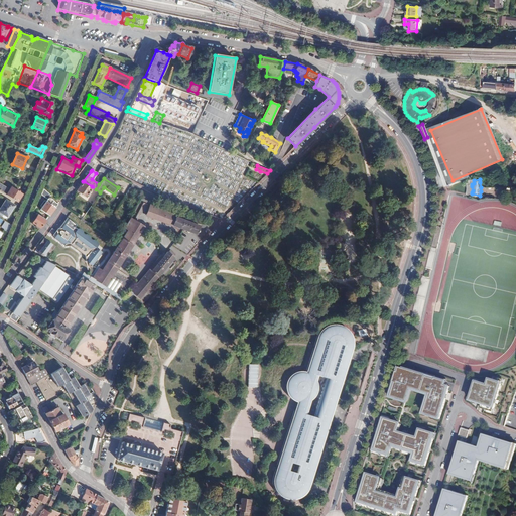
[(84,181),(77,190),(85,196),(92,186),(84,181)]
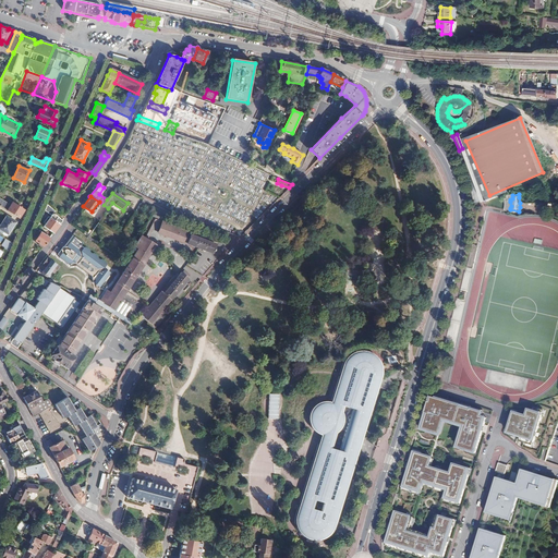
[(23,220),(26,211),(12,203),(8,210),(23,220)]
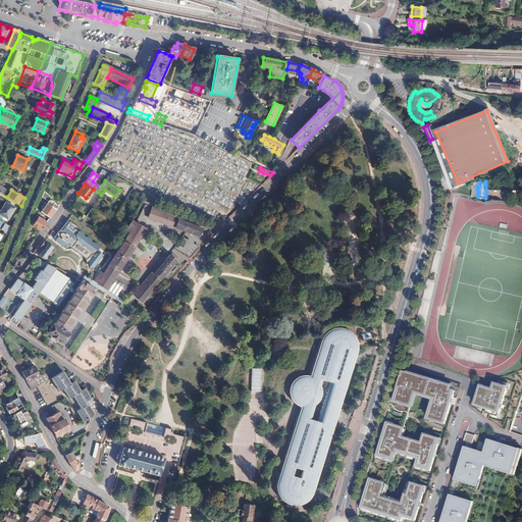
[(43,220),(46,222),(58,206),(49,200),(51,197),(44,192),(41,198),(47,202),(45,205),(42,210),(41,212),(46,216),(43,220)]
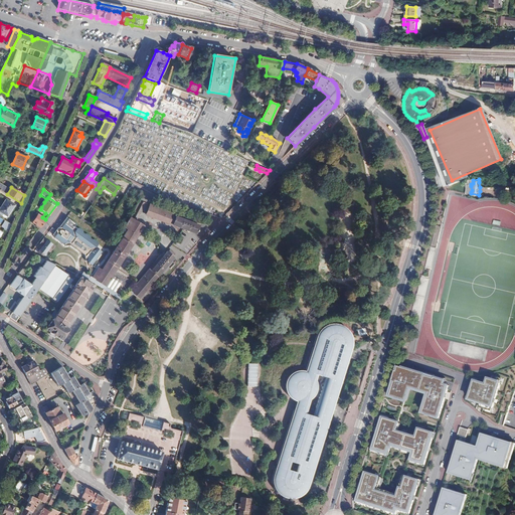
[(14,205),(6,199),(0,208),(0,211),(7,216),(14,205)]
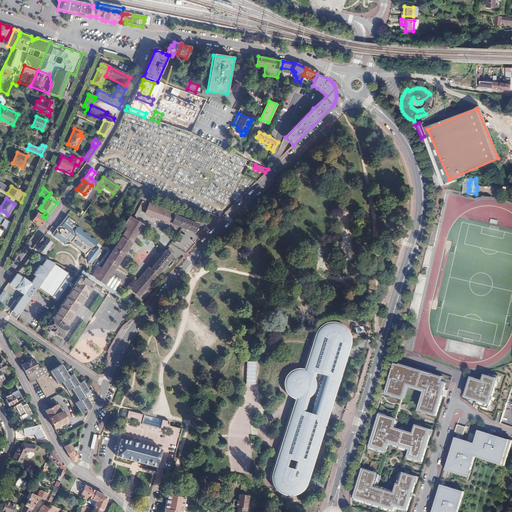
[(137,212),(143,214),(148,203),(141,200),(137,212)]
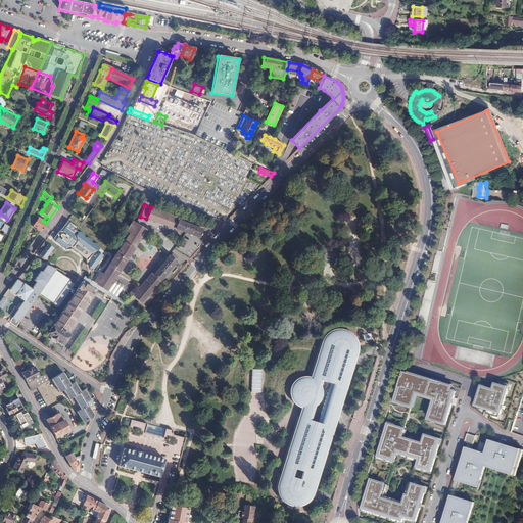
[(151,208),(148,218),(199,237),(202,229),(197,227),(198,225),(151,208)]
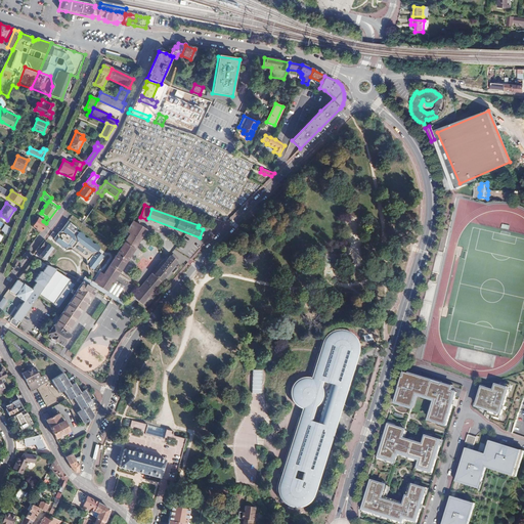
[(32,225),(40,231),(46,223),(43,221),(37,217),(32,225)]
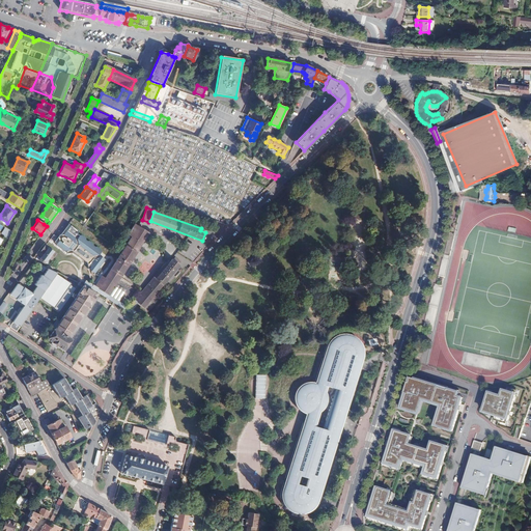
[(102,277),(94,287),(118,301),(122,295),(122,294),(122,292),(121,291),(118,291),(115,290),(112,288),(114,286),(130,260),(147,233),(133,224),(127,234),(131,236),(117,258),(105,279),(102,277)]
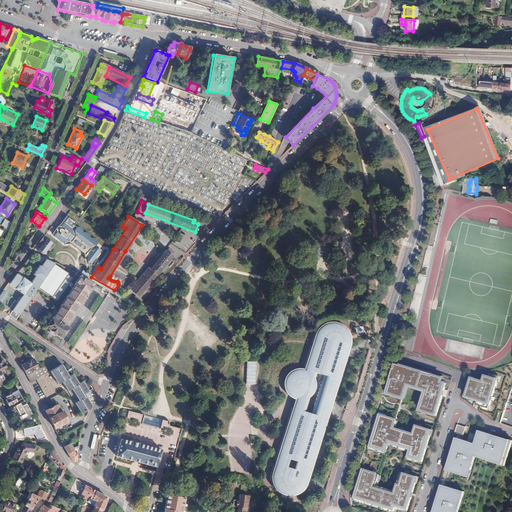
[(9,229),(11,223),(5,219),(1,225),(9,229)]
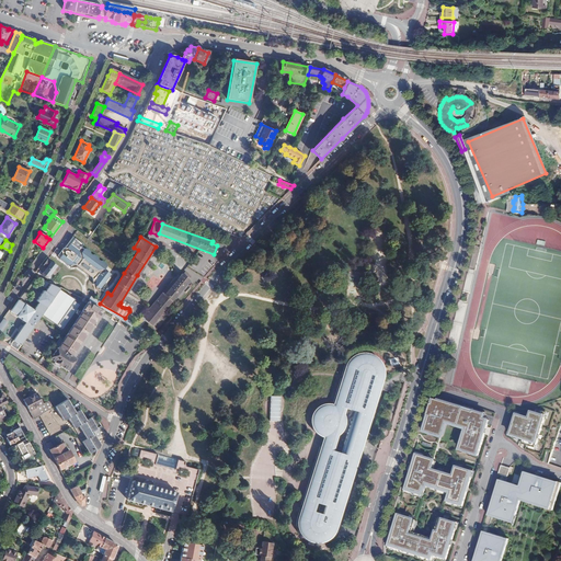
[(76,267),(92,278),(92,284),(95,283),(95,287),(100,289),(111,274),(105,268),(106,266),(106,263),(103,261),(101,261),(99,260),(98,256),(94,254),(92,255),(90,254),(90,251),(87,249),(84,249),(81,247),(79,250),(70,244),(68,248),(65,249),(64,248),(61,251),(63,252),(63,254),(59,259),(67,265),(70,265),(71,268),(76,267)]
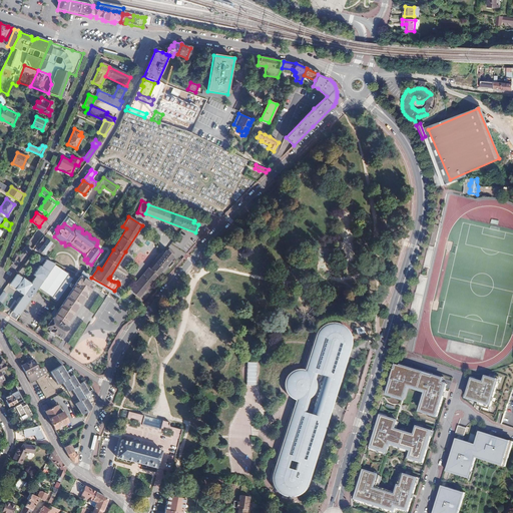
[(37,246),(34,250),(46,255),(53,245),(43,237),(39,243),(41,245),(40,248),(37,246)]
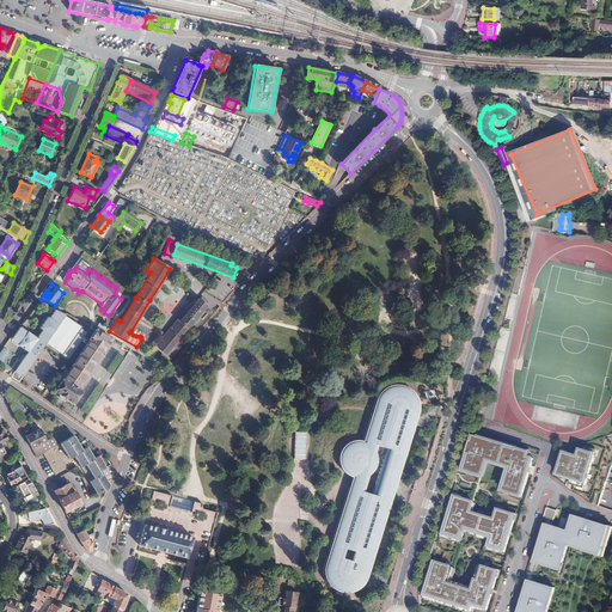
[(157,346),(160,348),(166,353),(193,322),(207,306),(199,299),(195,303),(193,301),(176,323),(157,346)]
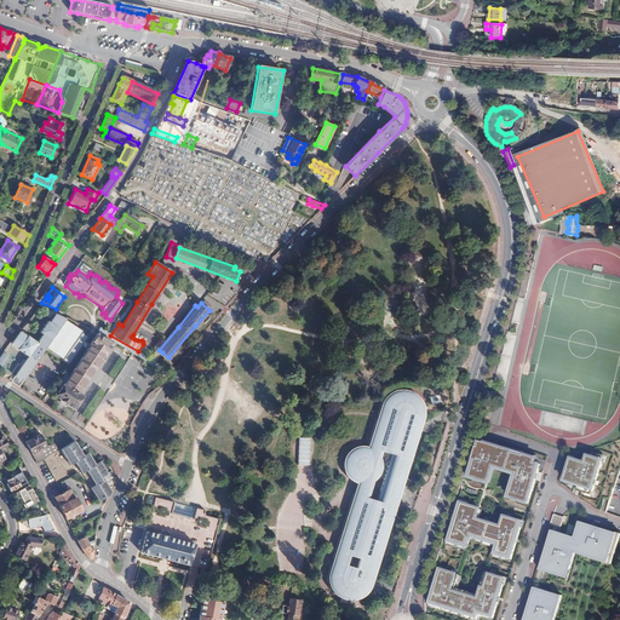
[(47,319),(52,313),(41,305),(38,313),(47,319)]
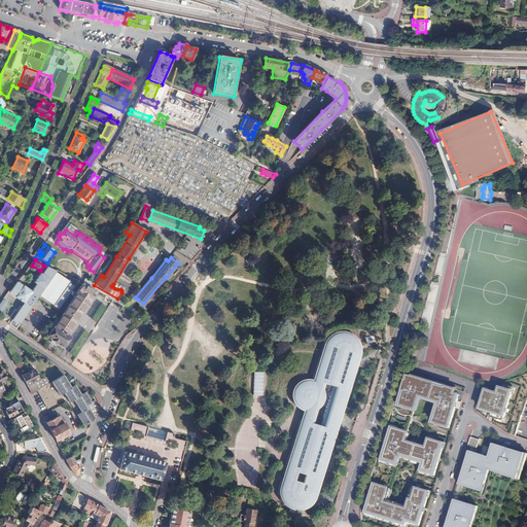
[(9,324),(15,328),(38,296),(56,271),(46,267),(41,274),(40,273),(34,283),(36,284),(31,291),(28,289),(24,286),(23,286),(16,282),(9,292),(15,296),(15,297),(21,302),(24,303),(21,308),(15,315),(9,324)]
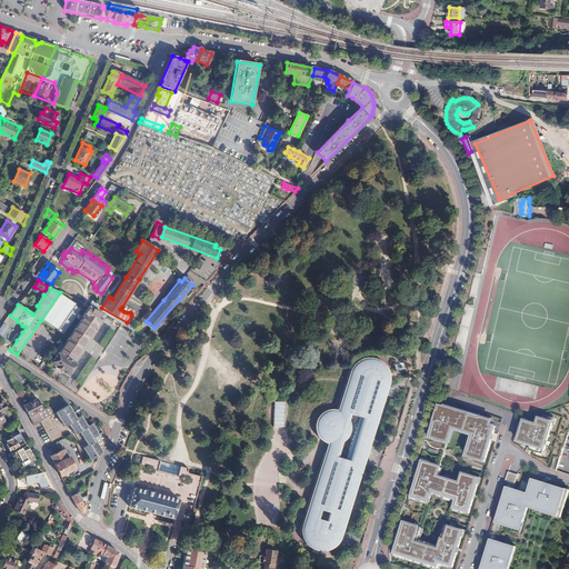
[(60,295),(41,321),(56,331),(60,325),(65,328),(70,321),(66,318),(73,305),(60,295)]
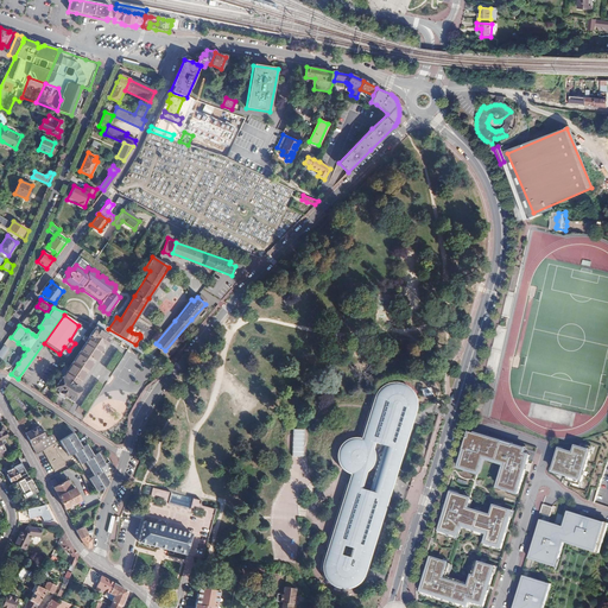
[(103,330),(103,331),(128,347),(151,361),(159,367),(157,371),(160,373),(163,369),(166,365),(169,360),(165,358),(162,361),(151,355),(159,346),(156,343),(147,353),(135,344),(108,329),(97,322),(95,325),(103,330)]
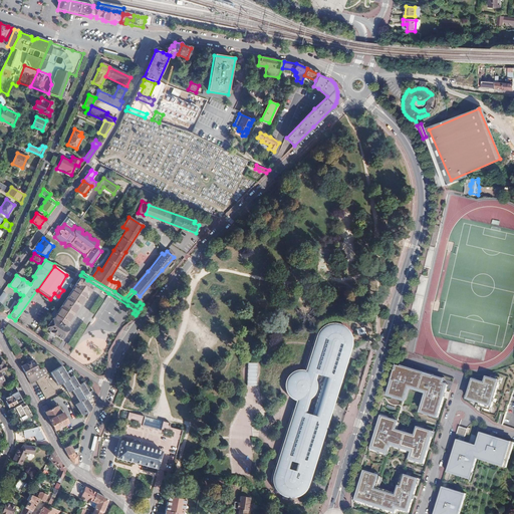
[(50,322),(45,330),(49,333),(49,334),(54,337),(54,336),(60,340),(67,329),(64,326),(85,294),(86,294),(91,285),(79,278),(74,286),(74,287),(57,312),(54,311),(48,320),(50,322)]
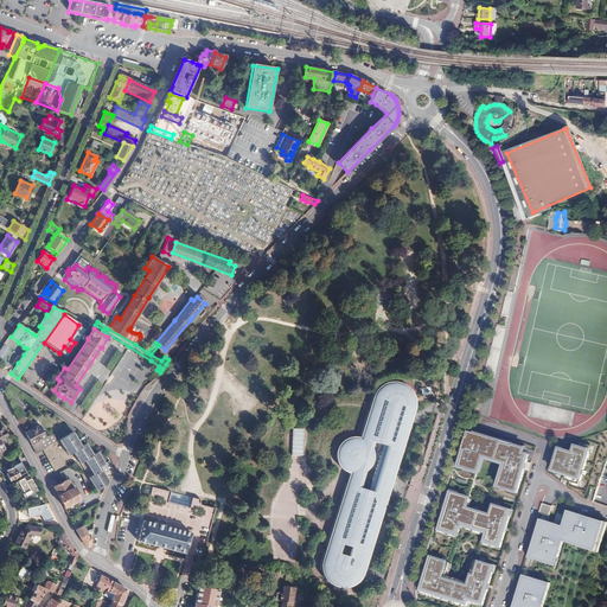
[(363,472),(364,471),(366,470),(368,467),(370,466),(371,464),(372,461),(372,459),(374,455),(374,453),(372,451),(372,448),(374,442),(383,445),(375,471),(381,472),(382,470),(389,471),(388,474),(394,477),(396,467),(407,433),(410,425),(407,423),(411,409),(414,410),(415,407),(416,403),(416,402),(415,397),(414,394),(410,390),(408,387),(406,385),(401,383),(397,382),(394,382),(389,382),(384,383),(381,387),(377,389),(374,393),(368,413),(360,438),(358,436),(355,436),(351,436),(347,436),(344,439),(342,441),(339,443),(337,447),(336,451),(336,454),(336,458),(337,460),(337,462),(339,466),(340,468),(343,470),(344,471),(346,472),(349,473),(351,473),(353,473),(356,473),(358,473),(360,473),(363,472)]
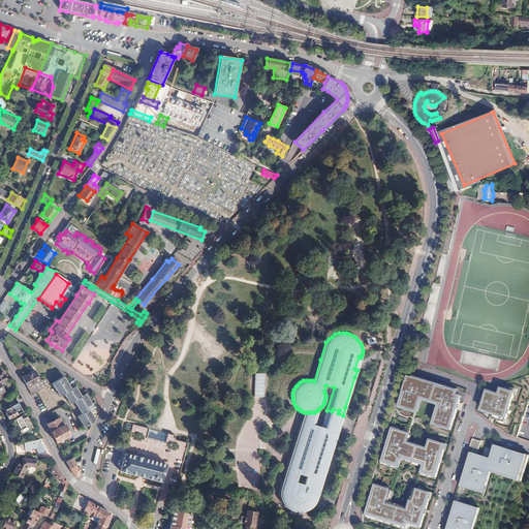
[(34,371),(22,377),(31,395),(36,392),(49,384),(45,378),(39,381),(34,371)]
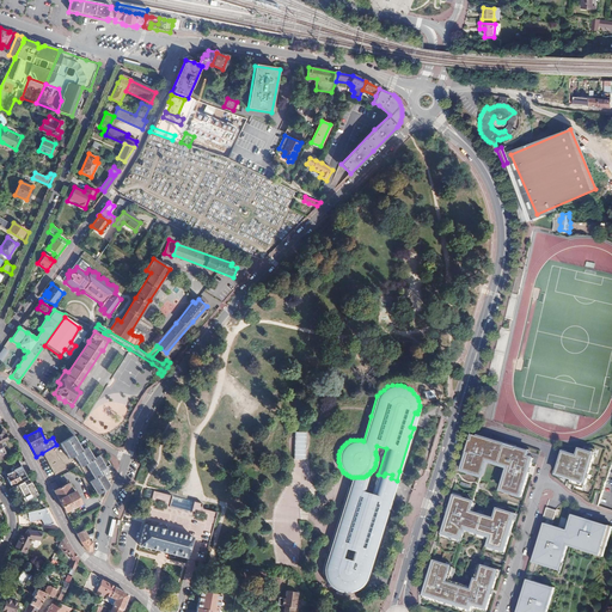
[(305,459),(305,432),(294,432),(294,459),(305,459)]
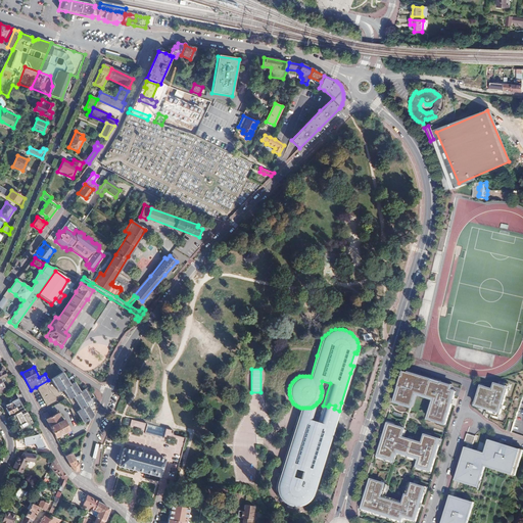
[(62,372),(51,378),(58,391),(62,389),(68,399),(74,396),(79,407),(81,410),(77,412),(83,423),(91,419),(92,418),(92,417),(90,413),(91,412),(89,408),(98,402),(89,387),(81,392),(75,382),(70,384),(62,372)]
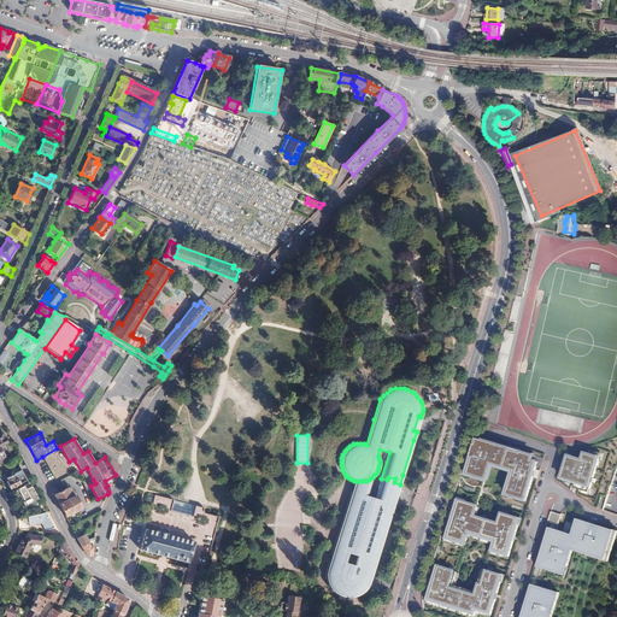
[(509,500),(527,505),(540,462),(474,441),(460,481),(481,487),(487,470),(515,480),(509,500)]
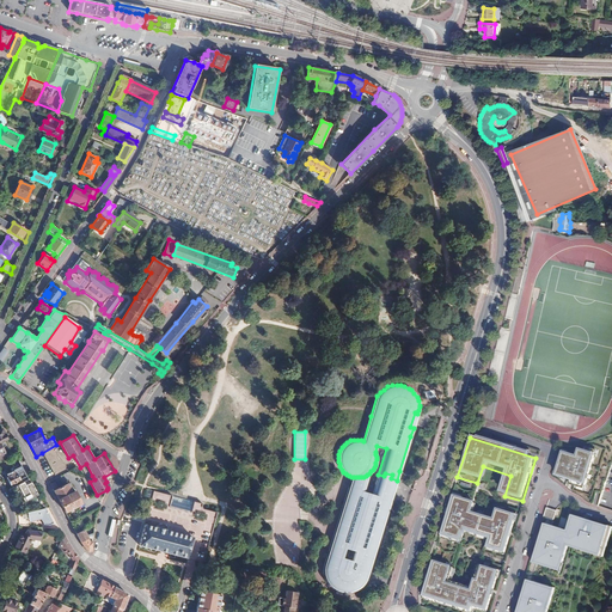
[(565,453),(557,476),(575,482),(589,487),(600,456),(583,450),(580,458),(565,453)]
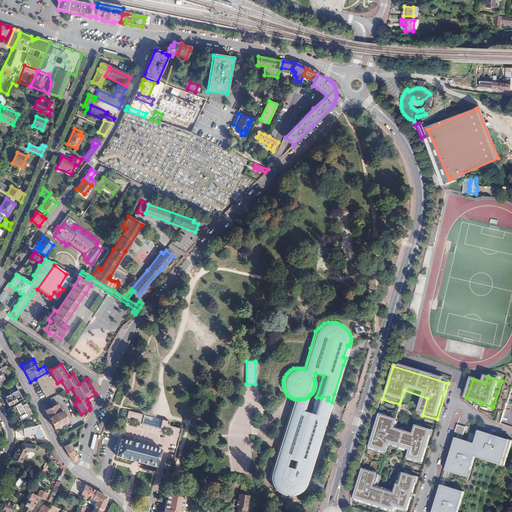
[(12,393),(5,396),(6,398),(5,399),(7,405),(9,404),(9,405),(14,403),(13,401),(20,397),(16,388),(11,390),(12,393)]
